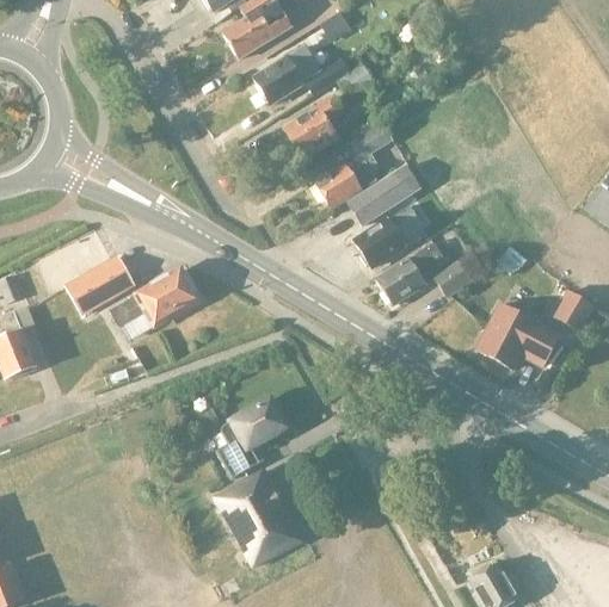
[(203,0),(209,10),(211,8),(214,12),(232,0),(203,0)]
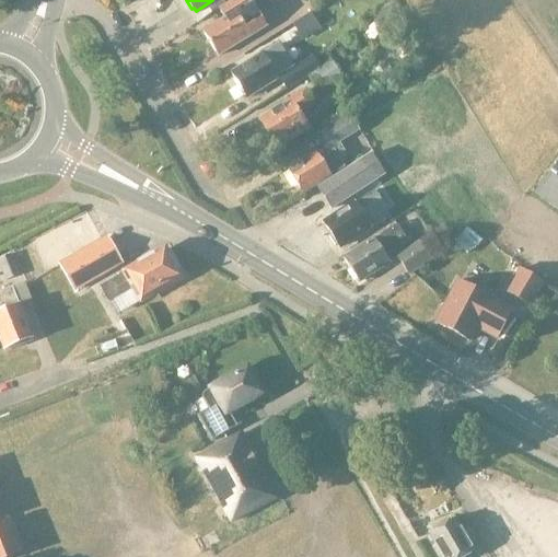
[(204,31),(219,56),(252,35),(244,23),(260,13),(252,0),(234,0),(221,9),(227,18),(204,31)]
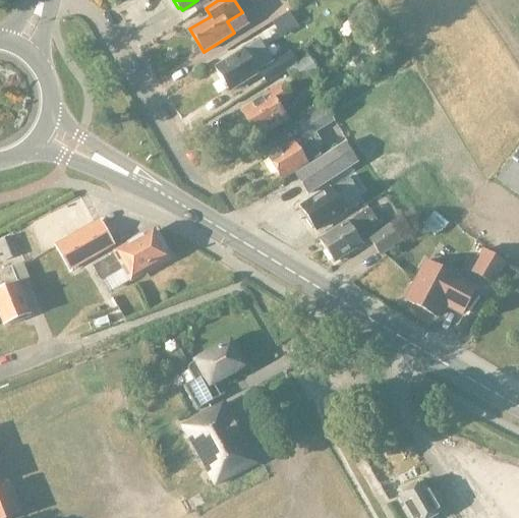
[(277,17),(280,32),(297,27),(293,13),(277,17)]
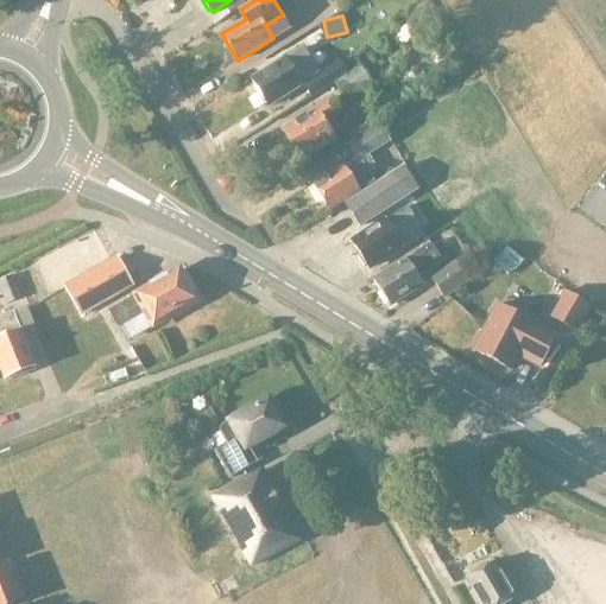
[(313,19),(296,31),(307,46),(323,35),(313,19)]
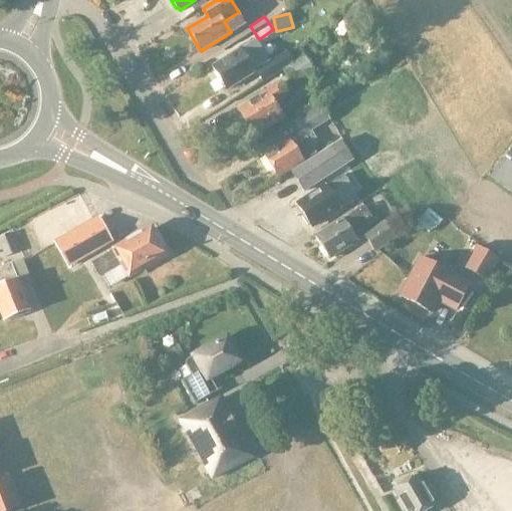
[(240,48),(213,65),(220,76),(218,77),(223,86),(225,85),(227,87),(258,68),(271,60),(257,38),(254,40),(240,49),(240,48)]
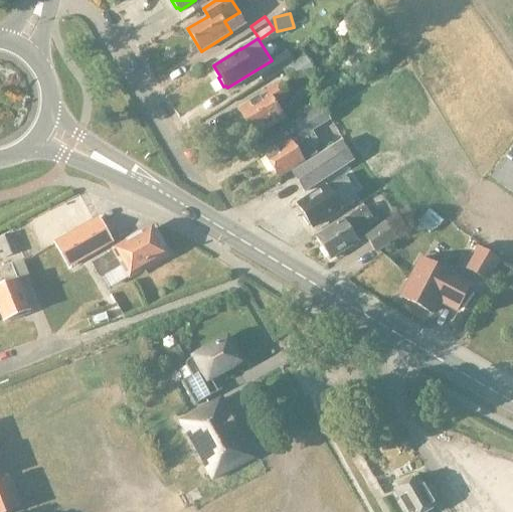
[(272,60),(259,68),(265,79),(294,60),(288,50),(272,60)]
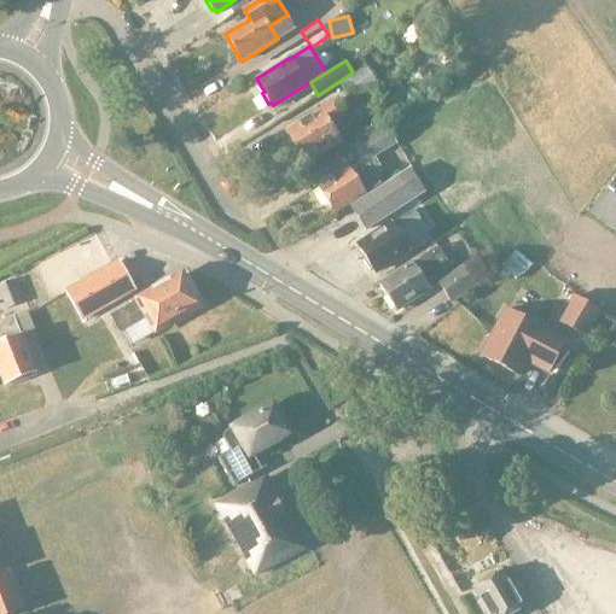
[(367,66),(342,82),(353,99),(378,83),(367,66)]
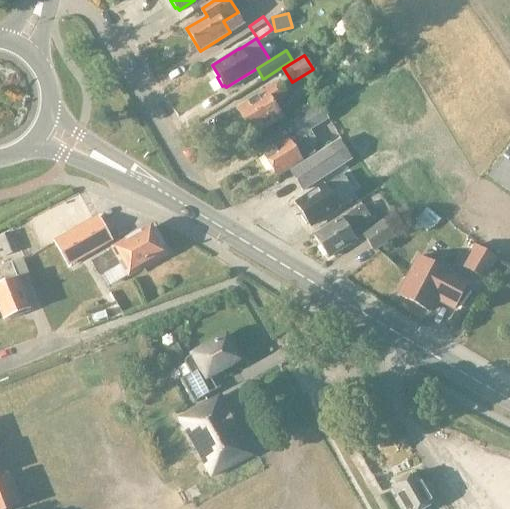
[(281,80),(237,107),(246,122),(246,124),(249,130),(252,131),(253,134),(282,116),(273,101),(288,92),(281,80)]
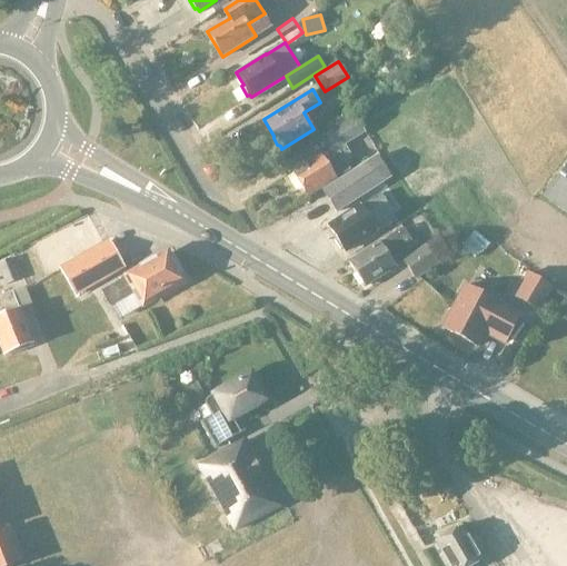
[(327,160),(321,152),(294,170),(308,195),(350,168),(345,160),(354,155),(346,142),(366,131),(356,115),(325,133),(335,149),(337,154),(327,160)]
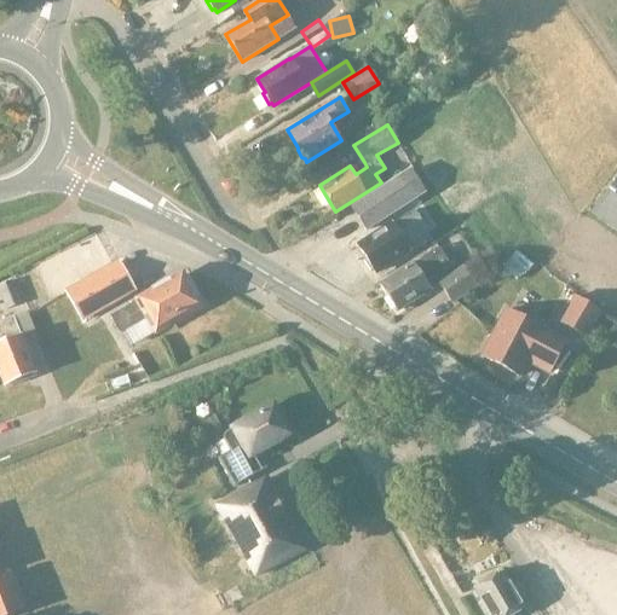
[(353,207),(368,228),(427,191),(413,169),(353,207)]
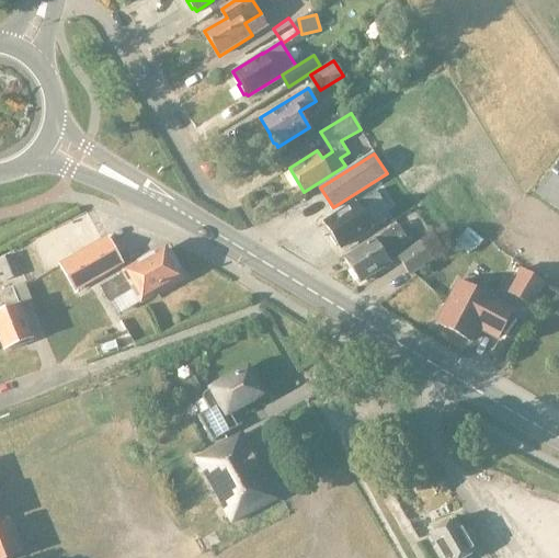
[(558,162),(536,191),(558,207),(558,162)]
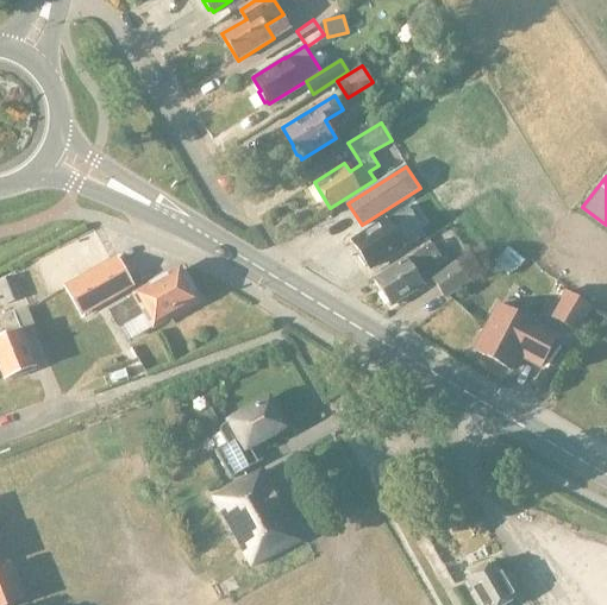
[(354,241),(362,253),(358,256),(365,265),(368,263),(370,266),(404,245),(393,228),(400,225),(402,227),(417,218),(408,205),(354,241)]
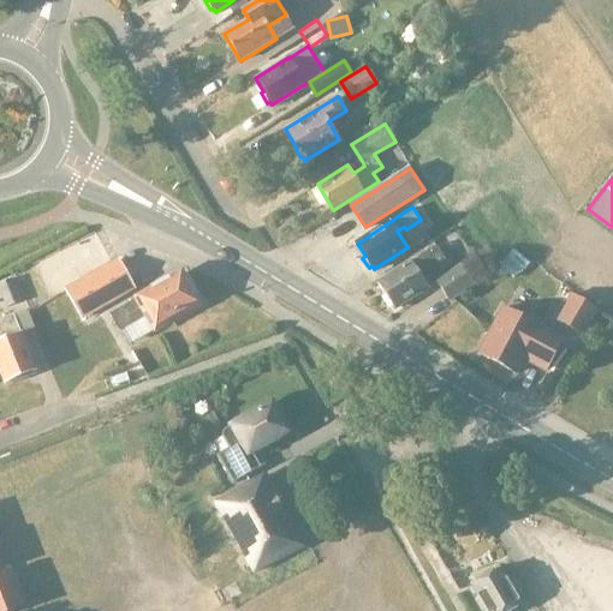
[(424,277),(440,267),(448,261),(436,243),(382,279),(388,287),(384,289),(394,307),(416,293),(423,291),(426,286),(429,283),(424,277)]
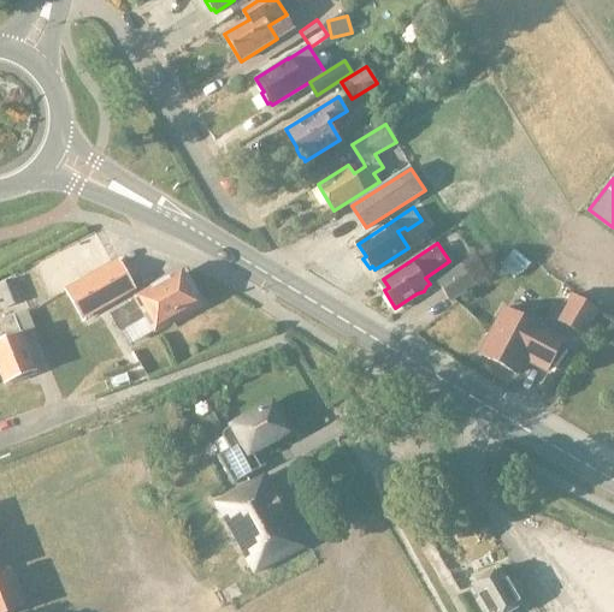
[(496,257),(511,272),(525,259),(512,243),(496,257)]
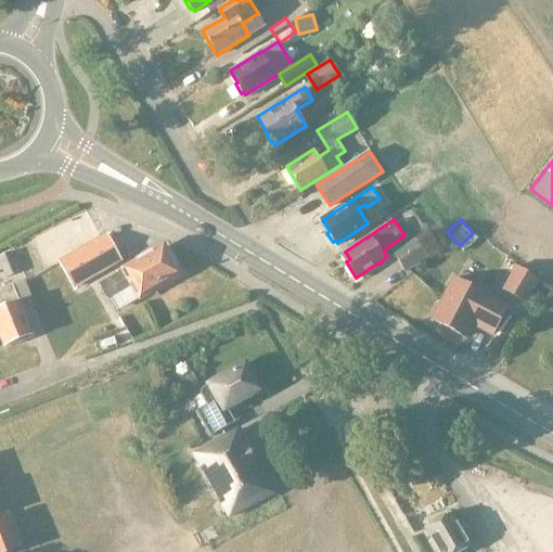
[(121,258),(114,245),(107,231),(59,258),(75,286),(100,272),(100,271),(121,258)]
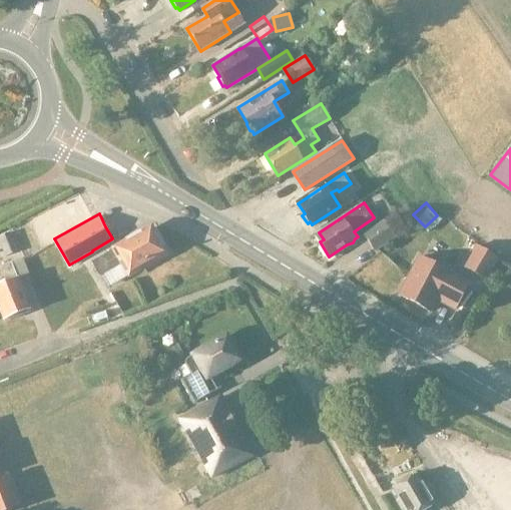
[(385,218),(365,232),(376,248),(396,235),(385,218)]
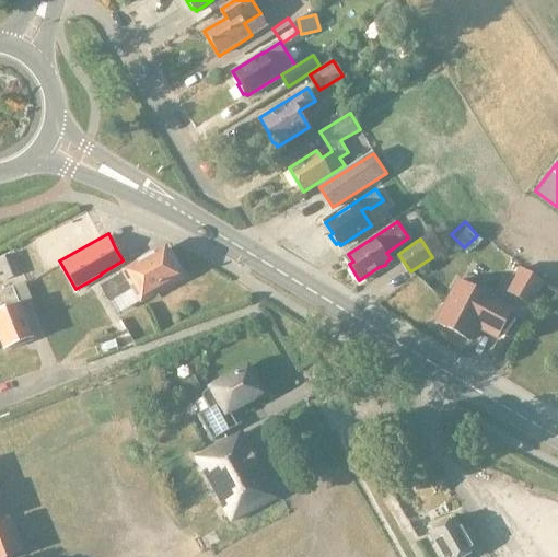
[(165,247),(101,285),(109,299),(135,285),(142,298),(181,275),(165,247)]
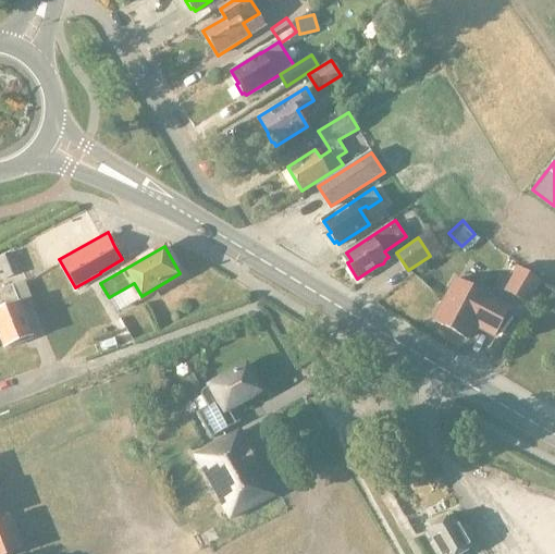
[(12,250),(0,256),(0,260),(7,277),(21,271),(12,250)]
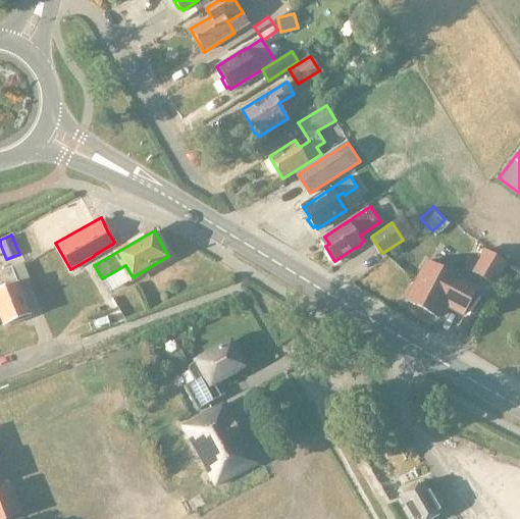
[(484,249),(471,271),(492,283),(506,261),(484,249)]
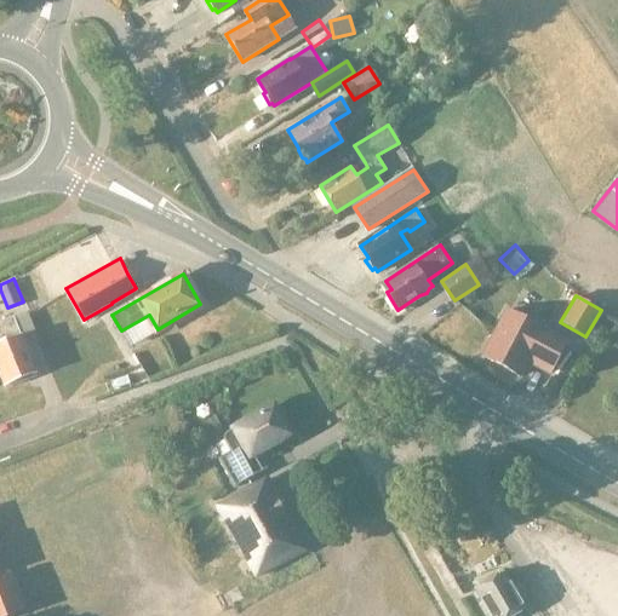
[(508,309),(482,355),(520,374),(528,360),(551,372),(567,341),(508,309)]
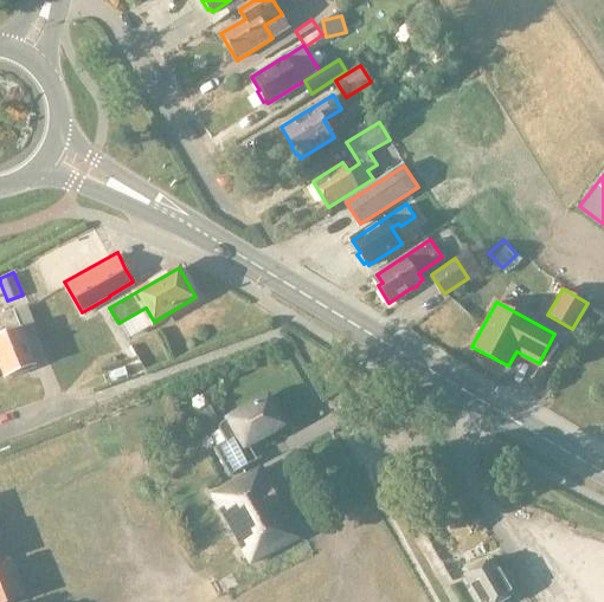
[(13,310),(0,314),(0,360),(6,376),(36,366),(13,310)]
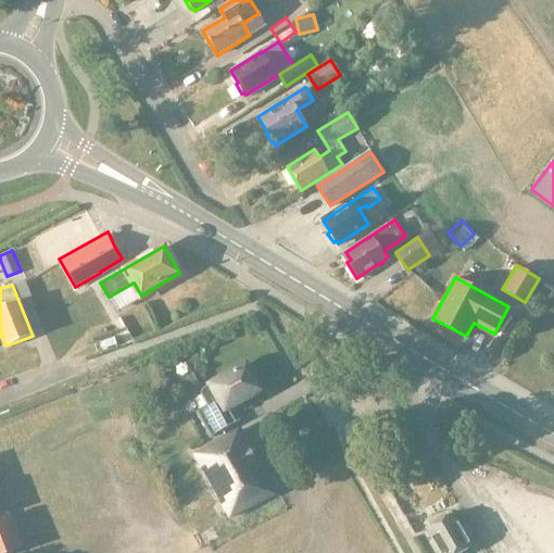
[(244,364),(211,384),(212,386),(201,391),(210,405),(199,412),(212,435),(234,422),(226,409),(256,391),(251,381),(254,380),(244,364)]
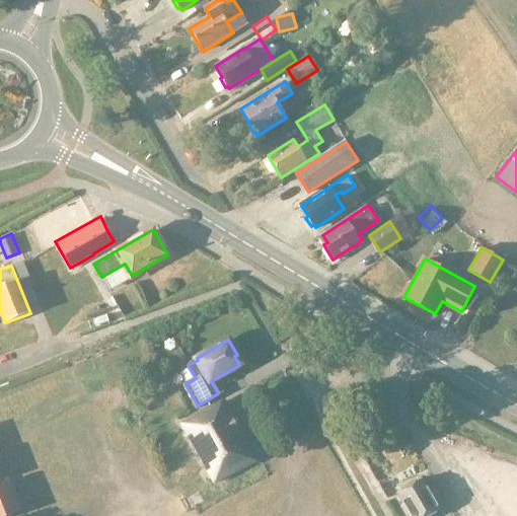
[(181,423),(215,482),(255,459),(222,400),(181,423)]
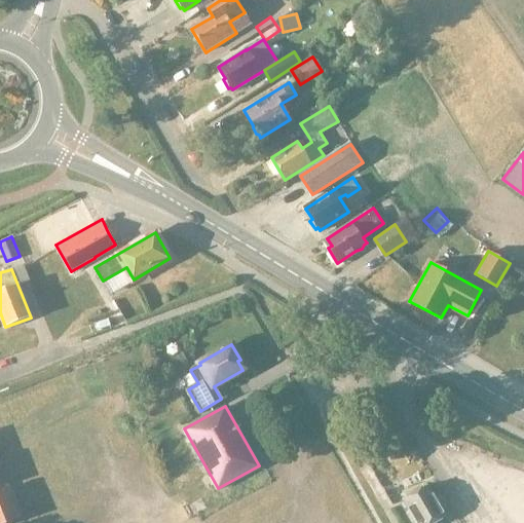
[(0,522),(5,522),(22,517),(9,486),(0,489),(0,522)]
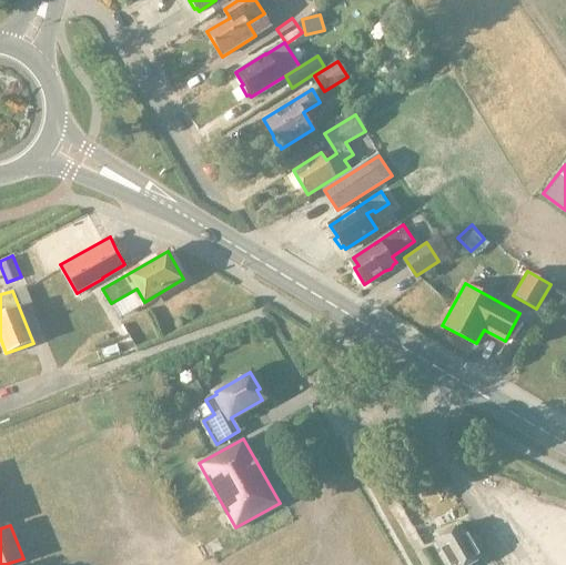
[(462,525),(436,541),(443,552),(441,554),(446,564),(471,564),(482,558),(462,525)]
